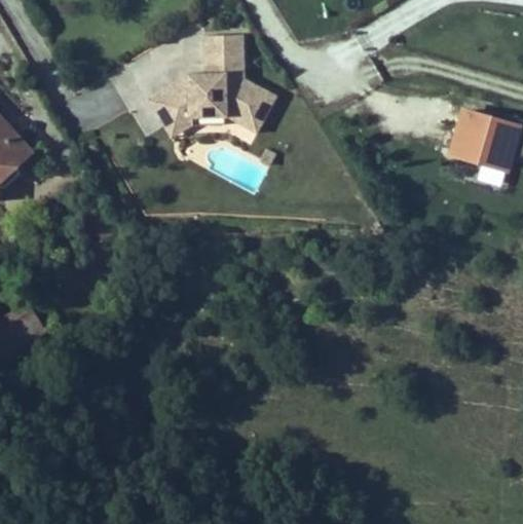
[(184,71),(184,78),(148,98),(165,125),(186,112),(189,118),(227,116),(228,116),(258,133),(278,96),(240,76),(245,70),(244,33),(201,35),(201,71),(184,71)]
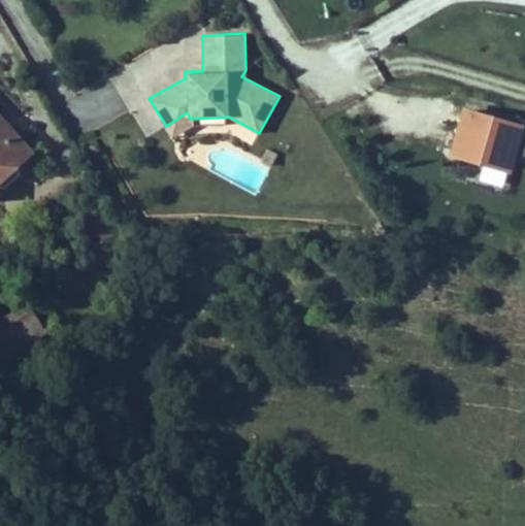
[(187,112),(166,126),(173,138),(194,125),(228,124),(228,117),(190,119),(187,112)]
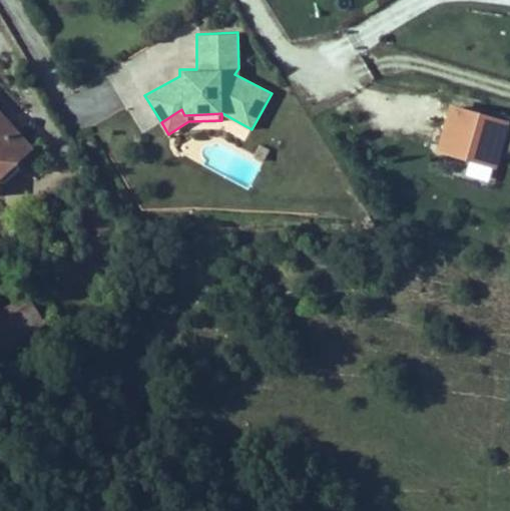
[(482,118),(452,110),(440,150),(499,167),(503,153),(509,155),(509,119),(484,112),(482,118)]
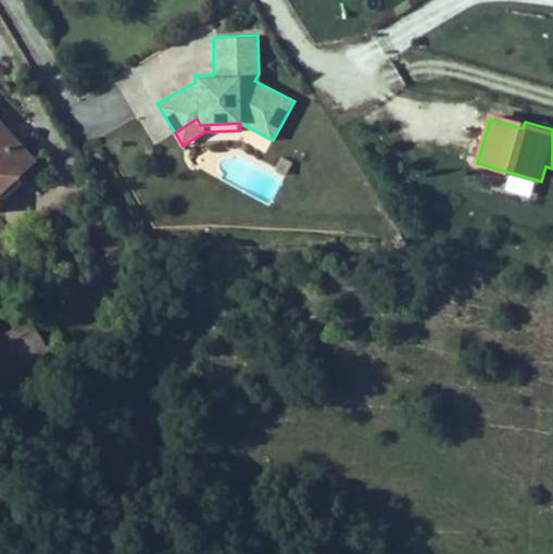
[(0,194),(36,163),(0,122),(0,194)]
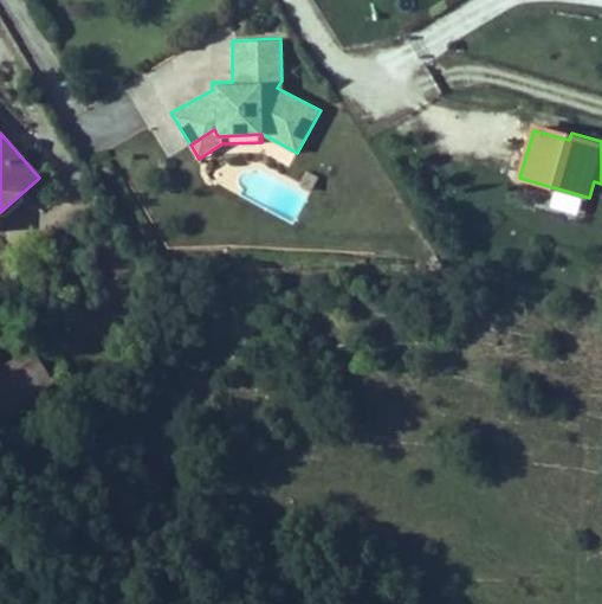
[(305,172),(299,182),(310,190),(317,178),(305,172)]
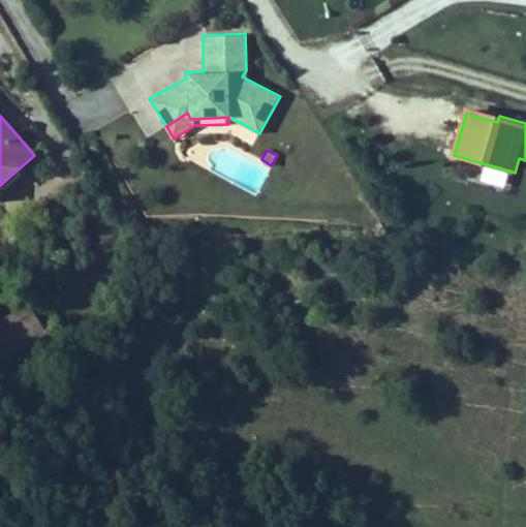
[(480,171),(478,184),(506,185),(507,173),(480,171)]
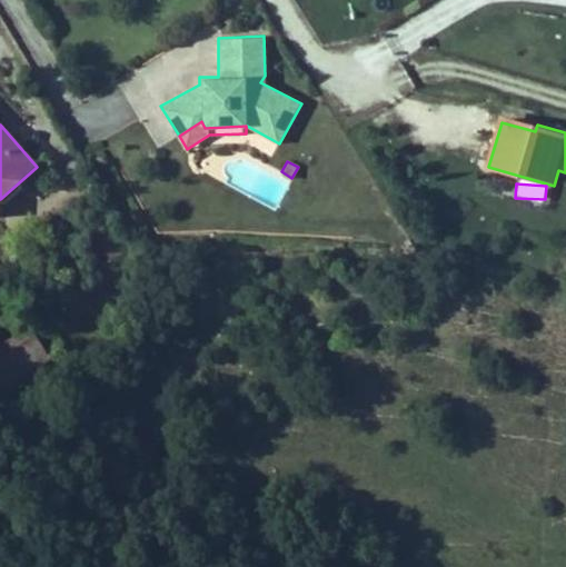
[(0,384),(46,357),(26,325),(0,339),(0,384)]
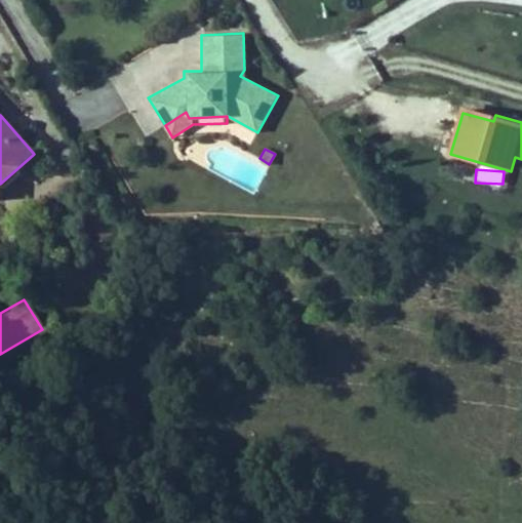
All buildings are outlined.
